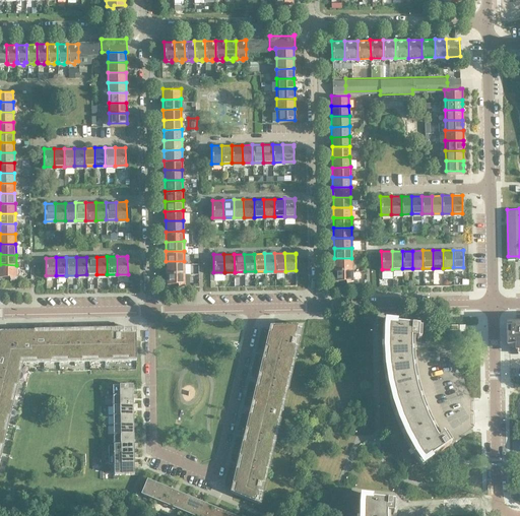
[(96,274),(96,257),(86,257),(86,274),(96,274)]
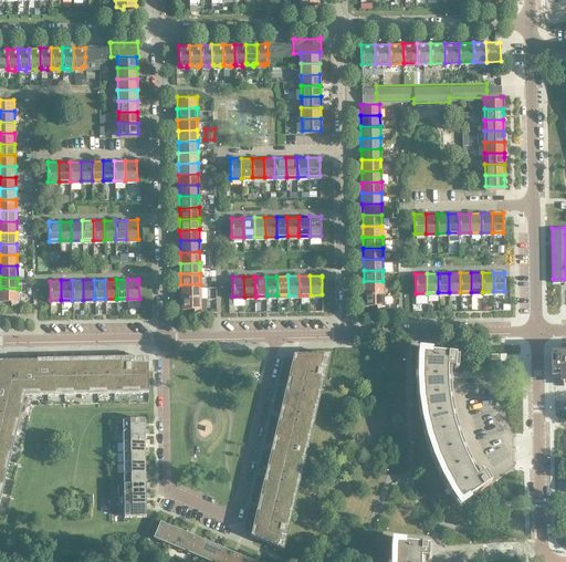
[(384,292),(383,281),(364,281),(364,292),(384,292)]
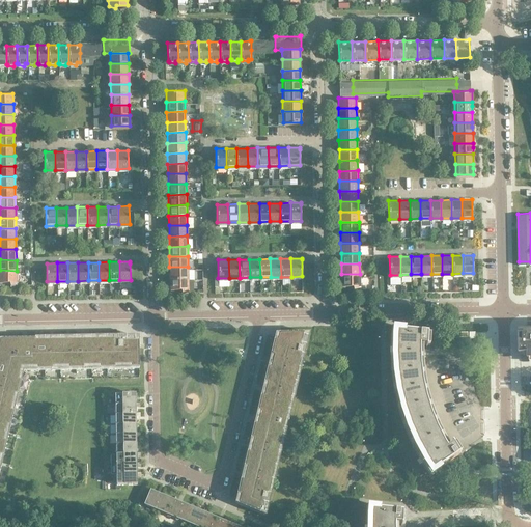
[(188,275),(197,275),(197,266),(189,266),(188,275)]
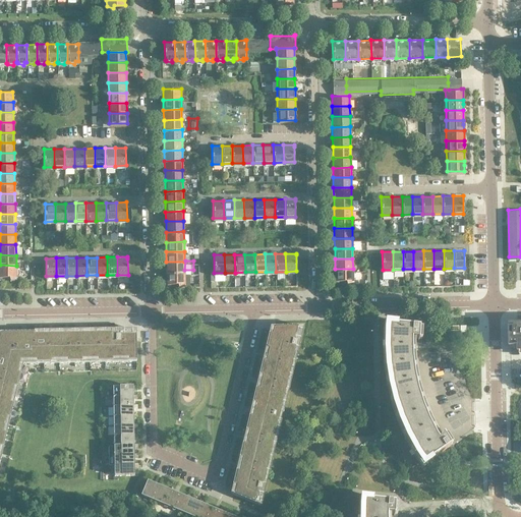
[(184,272),(184,262),(166,262),(167,272),(184,272)]
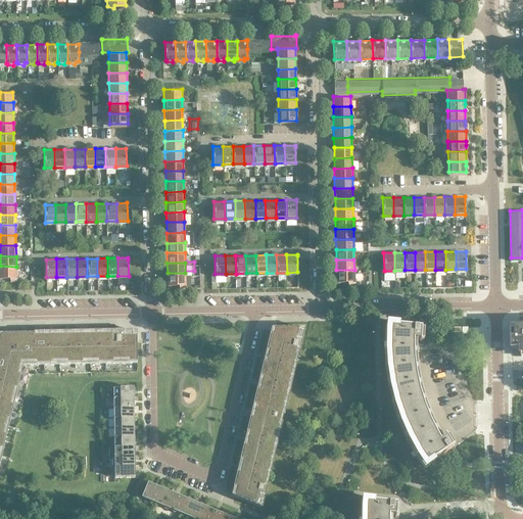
[(16,277),(16,267),(0,266),(0,276),(9,277),(10,279),(16,277)]
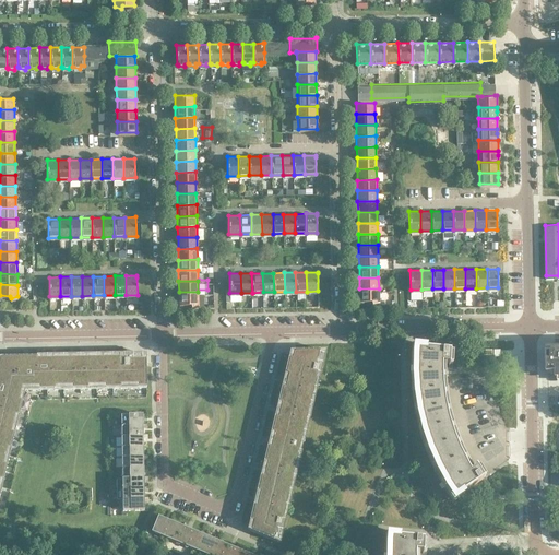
[(379,300),(379,288),(359,288),(359,300),(371,299),(372,303),(379,300)]
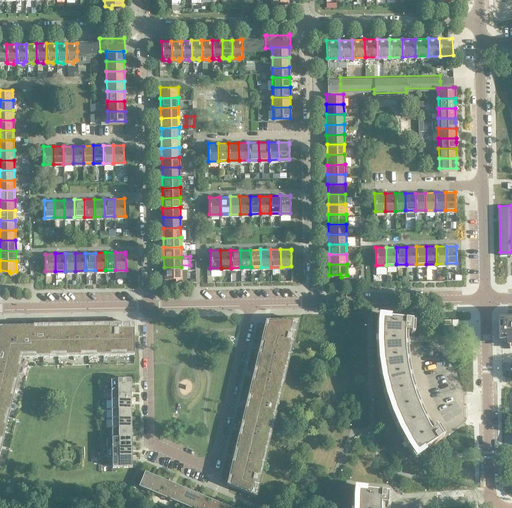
[(181,279),(181,267),(164,267),(164,278),(175,278),(175,280),(181,279)]
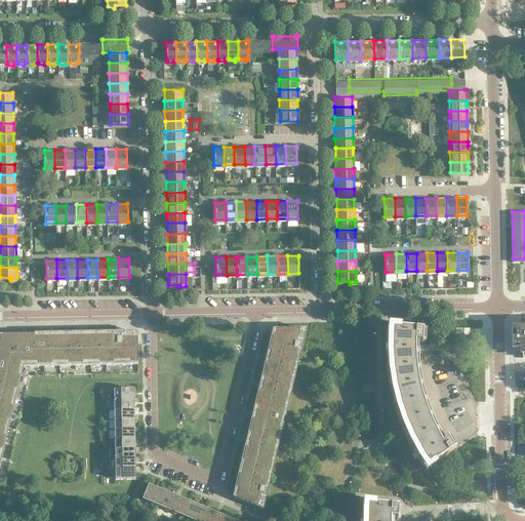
[(428,405),(422,391),(419,374),(417,359),(416,343),(423,344),(425,328),(421,328),(421,327),(390,324),(389,330),(389,349),(390,367),(393,386),(397,404),(403,422),(410,438),(419,454),(427,465),(453,446),(453,445),(455,444),(447,431),(441,435),(434,421),(428,405)]
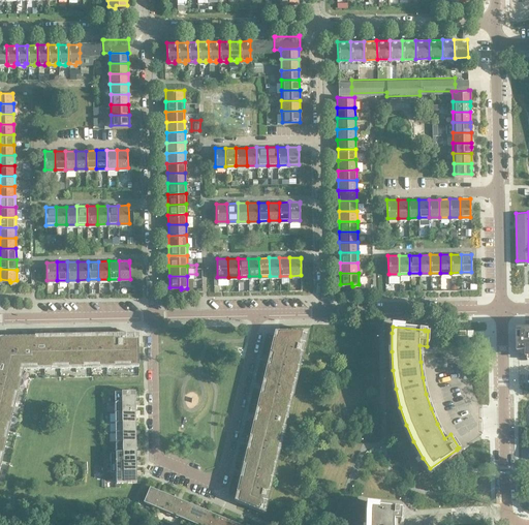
[(528,328),(527,329),(527,327),(518,327),(518,330),(519,330),(519,331),(518,331),(518,350),(526,350),(526,356),(528,356),(528,328)]
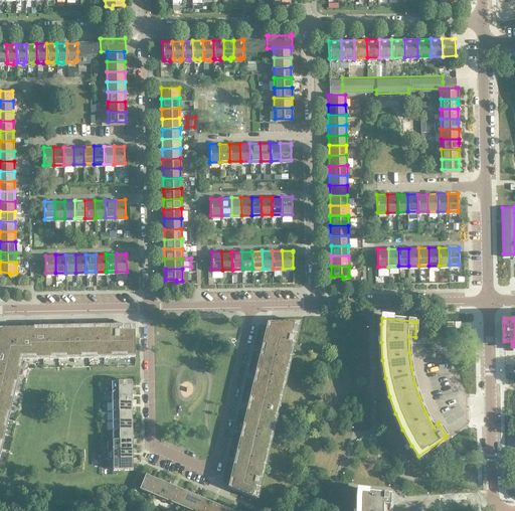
[(296,335),(297,335),(298,328),(300,319),(271,320),(269,327),(267,327),(264,341),(266,341),(263,354),(260,354),(256,368),(260,368),(255,381),(253,381),(250,394),(252,395),(249,408),(247,408),(243,422),(246,422),(242,436),(240,436),(237,449),(239,450),(236,463),(234,462),(230,476),(232,477),(230,486),(258,497),(261,482),(263,475),(260,475),(263,463),(266,464),(266,462),(263,461),(266,450),(269,451),(269,449),(266,448),(269,436),(272,437),(272,435),(270,434),(272,422),(275,423),(276,421),(273,420),(275,412),(277,412),(279,404),(277,403),(279,395),(282,396),(282,394),(279,393),(282,382),(285,382),(285,380),(282,380),(285,368),(288,369),(289,367),(286,366),(288,355),(291,355),(292,353),(289,353),(292,341),(295,342),(296,335)]
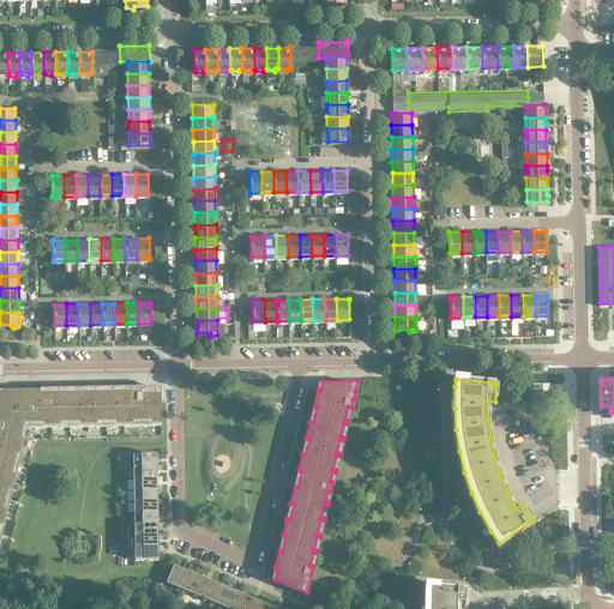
[(35,435),(161,433),(161,398),(160,398),(160,396),(160,392),(160,389),(160,384),(136,385),(136,386),(133,386),(131,386),(128,386),(125,387),(125,386),(122,386),(122,387),(118,387),(118,386),(115,386),(115,387),(113,387),(113,386),(110,386),(110,387),(107,387),(107,386),(104,386),(104,387),(100,387),(100,386),(97,386),(97,387),(95,387),(95,386),(92,386),(92,387),(89,387),(86,387),(82,387),(79,387),(77,387),(74,387),(71,387),(67,387),(64,387),(61,387),(61,389),(59,389),(59,387),(56,387),(56,389),(52,389),(52,387),(49,387),(49,389),(46,389),(46,387),(43,387),(43,389),(41,389),(41,387),(38,387),(38,389),(34,389),(34,387),(31,387),(31,389),(29,389),(29,387),(28,387),(28,389),(25,389),(25,387),(23,387),(23,389),(18,389),(0,387),(0,558),(5,560),(35,435)]
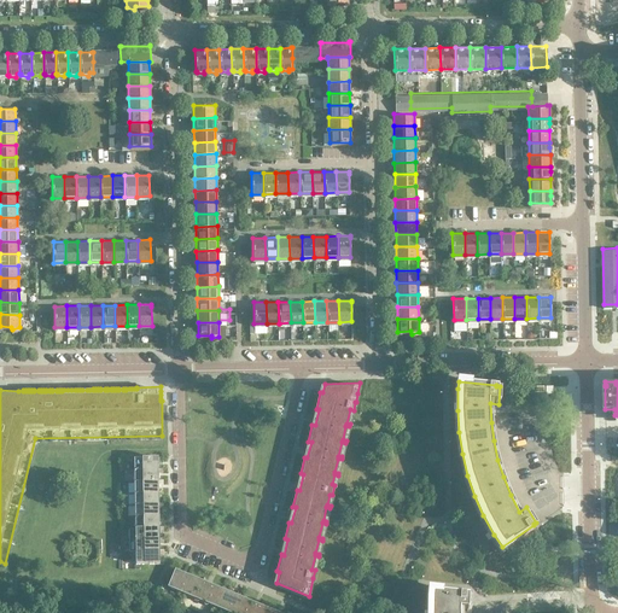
[(157,467),(157,457),(157,454),(133,455),(134,466),(128,466),(128,468),(134,468),(134,467),(157,467)]
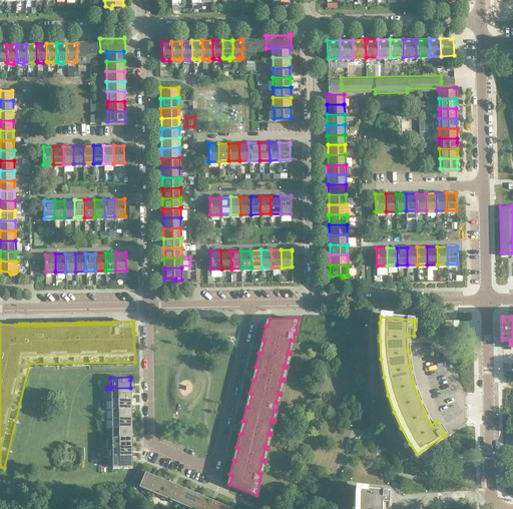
[(131,397),(130,388),(111,388),(111,389),(111,397),(106,397),(106,398),(111,398),(131,397)]
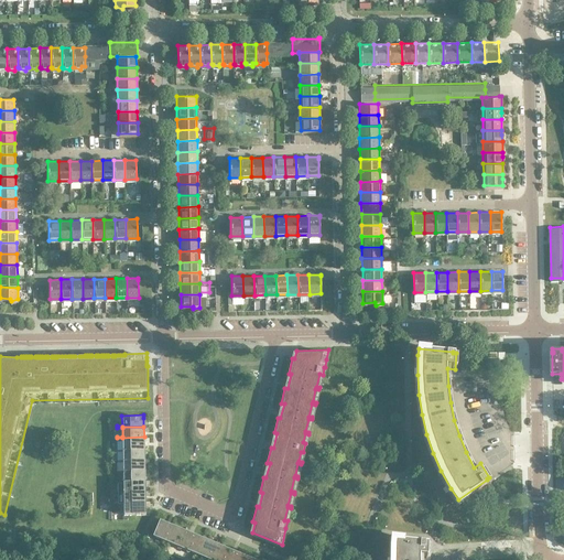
[(144,448),(144,437),(122,438),(122,447),(117,447),(117,449),(122,449),(122,448),(144,448)]
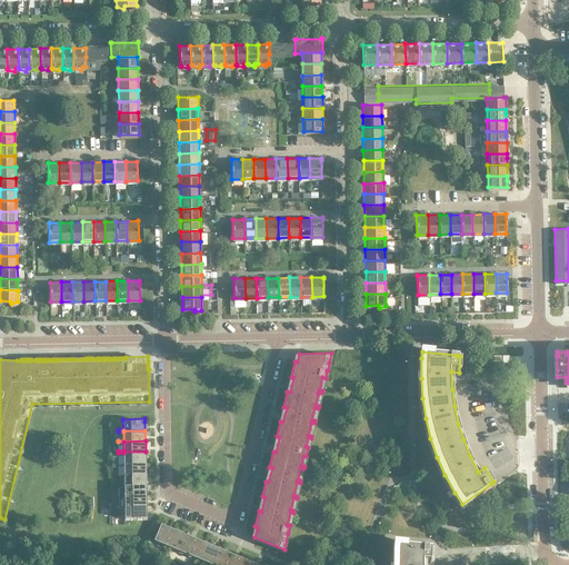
[(146,463),(146,454),(146,452),(123,452),(123,453),(123,462),(118,462),(118,464),(123,464),(123,463),(146,463)]
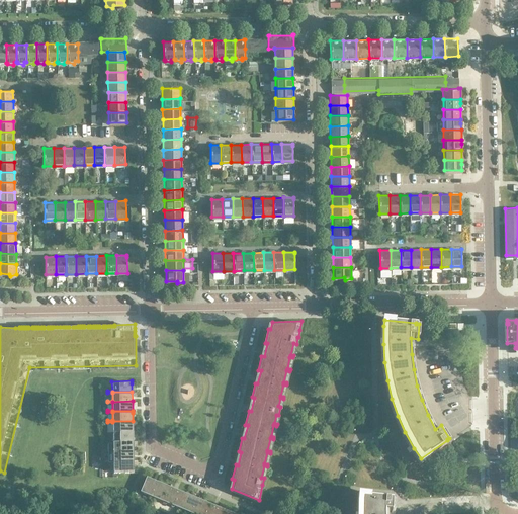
[(133,430),(133,423),(133,421),(112,421),(112,422),(112,429),(108,429),(108,431),(112,431),(133,430)]
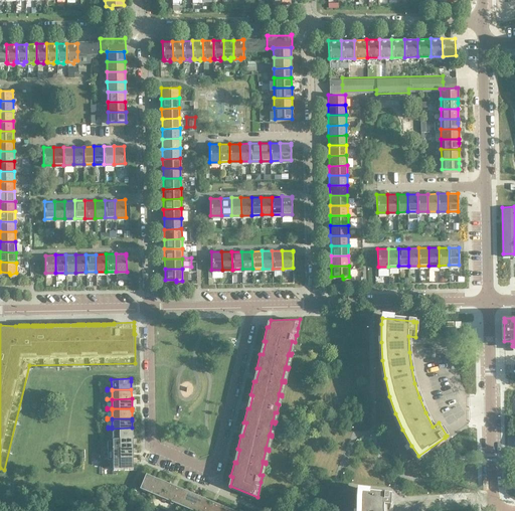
[(132,438),(132,430),(132,428),(112,429),(112,437),(108,437),(108,439),(112,439),(112,438),(132,438)]
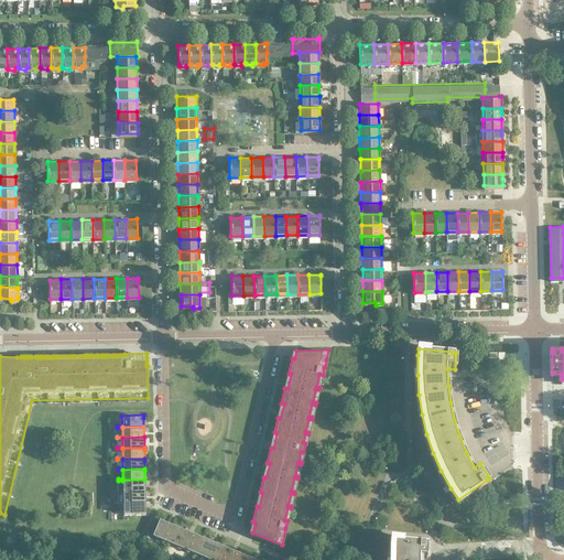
[(145,490),(144,480),(122,480),(122,481),(123,490),(118,490),(118,491),(123,491),(145,490)]
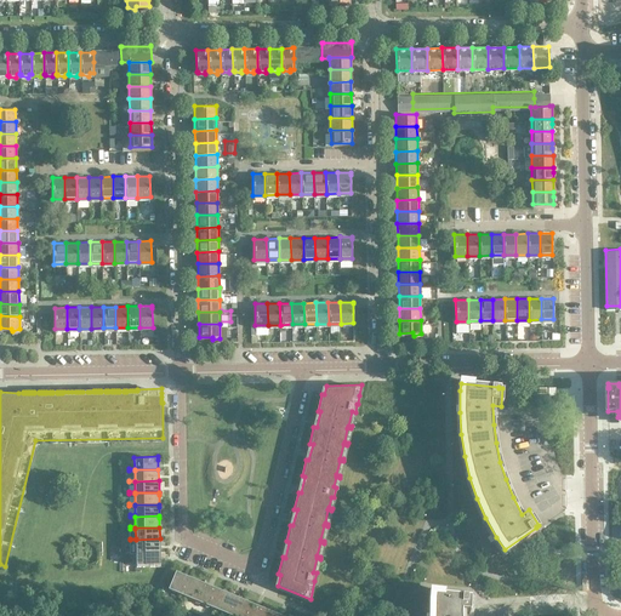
[(160,551),(160,539),(136,540),(136,549),(130,549),(130,552),(136,552),(136,551),(160,551)]
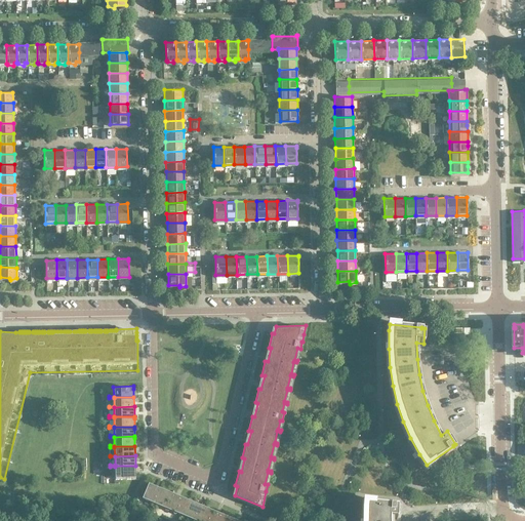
[(135,476),(135,466),(115,466),(115,467),(115,475),(110,475),(110,477),(115,477),(135,476)]
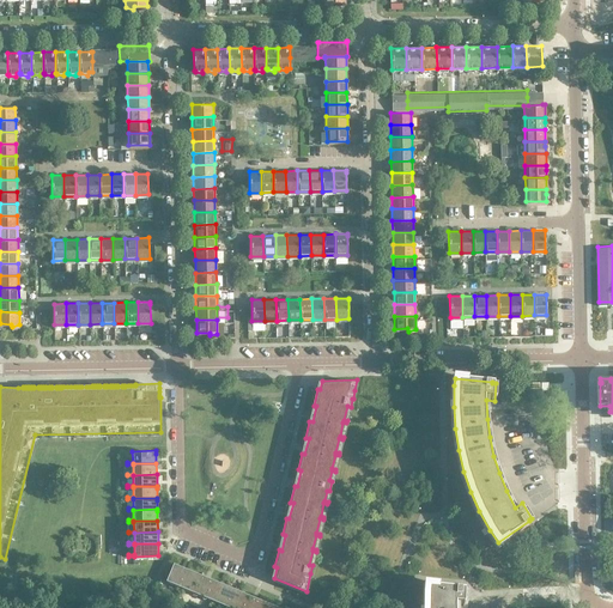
[(187,579),(192,569),(174,561),(167,578),(180,584),(183,577),(187,579)]
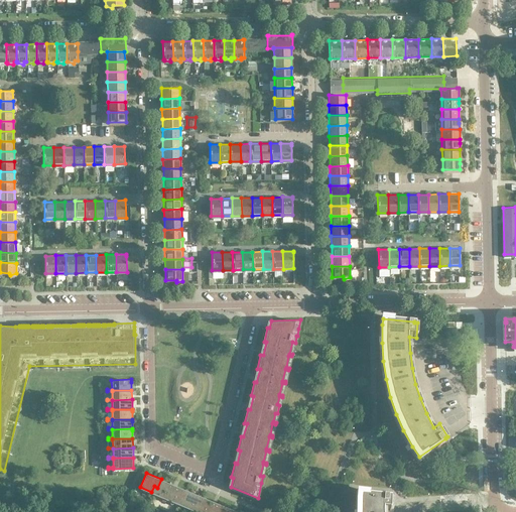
[(172,484),(161,479),(157,488),(154,486),(151,492),(167,498),(169,492),(168,492),(172,484)]
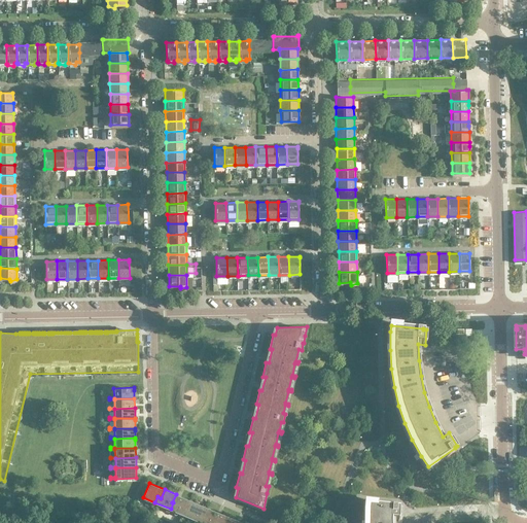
[(183,515),(189,499),(179,495),(176,503),(173,502),(171,509),(183,515)]
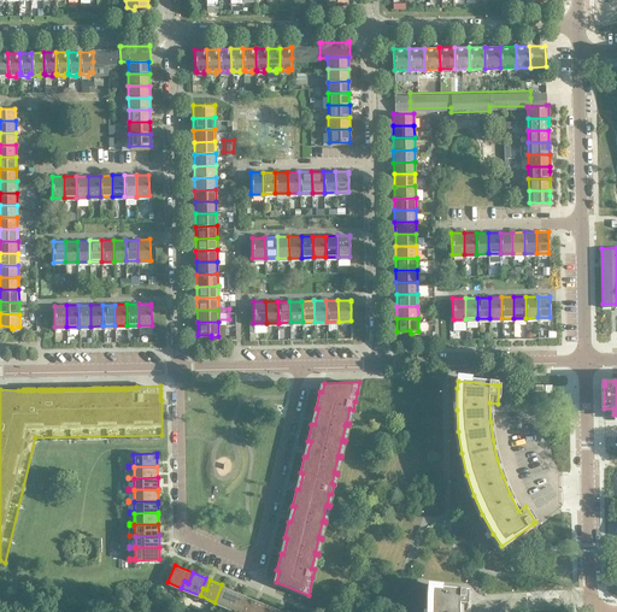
[(236,602),(241,593),(222,584),(215,602),(228,607),(231,600),(236,602)]
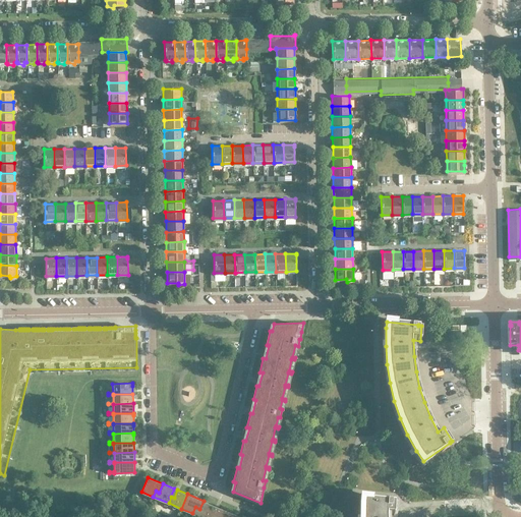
[(389,516),(396,516),(397,501),(394,501),(394,500),(362,497),(361,504),(360,516),(389,516)]
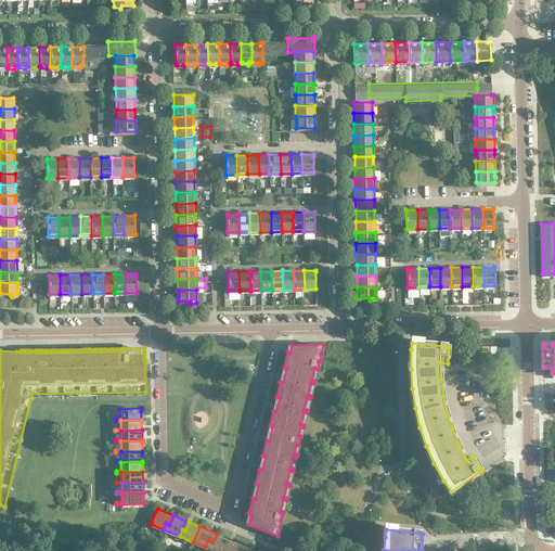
[(228,538),(217,534),(213,542),(208,540),(205,547),(215,550),(223,550),(226,548),(224,547),(228,538)]
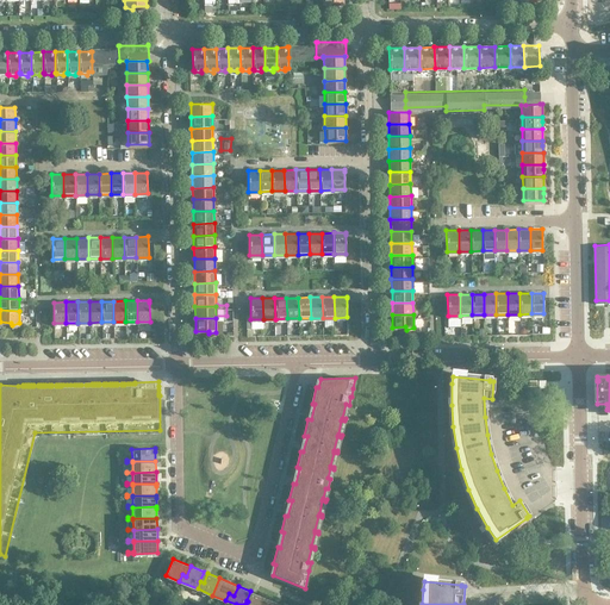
[(265,604),(268,598),(255,593),(251,603),(248,602),(246,604),(265,604)]
